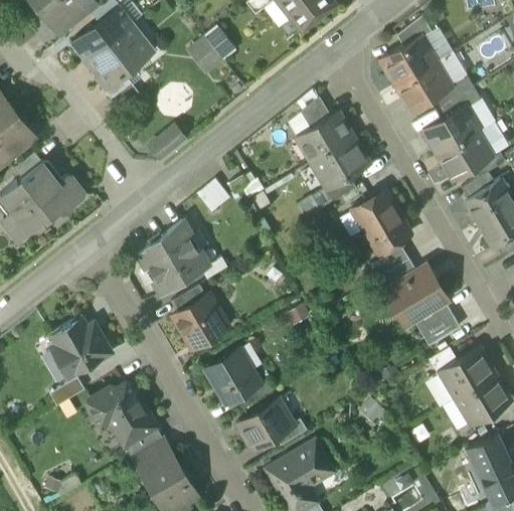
[(31,0),(34,3),(37,3),(41,7),(41,11),(44,15),(48,16),(55,25),(53,27),(62,38),(83,21),(75,11),(89,2),(87,0),(86,1),(83,0),(31,0)]
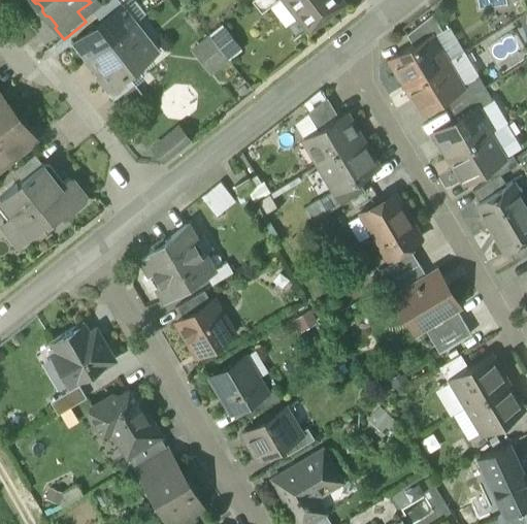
[(114,0),(112,0),(94,14),(102,25),(121,9),(122,10),(123,9),(114,0)]
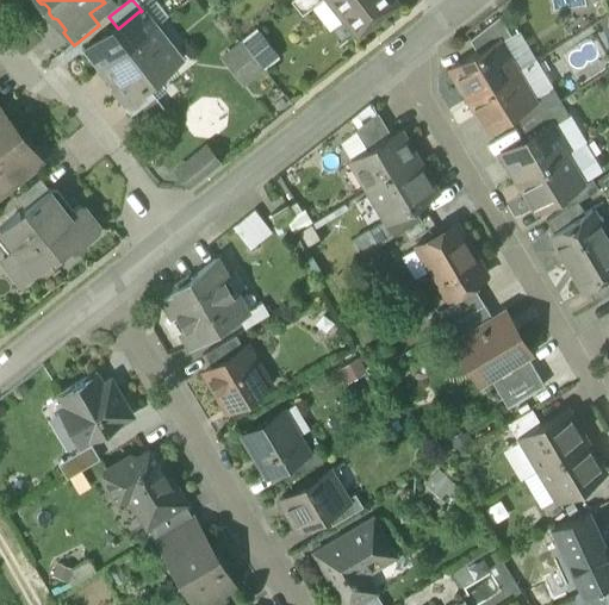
[(297,0),(292,4),(303,18),(325,0),(297,0)]
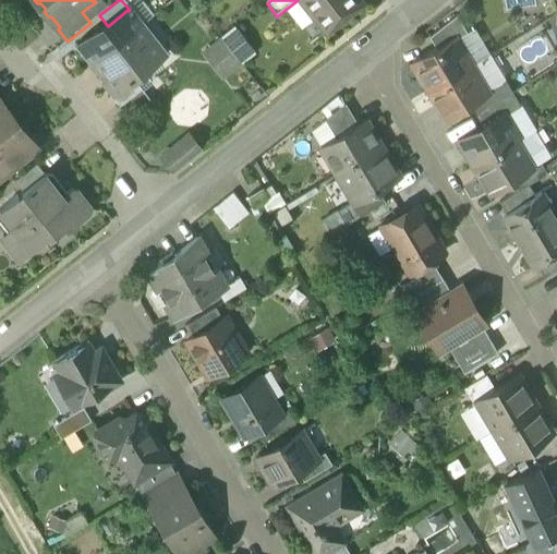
[(302,0),(317,17),(319,15),(330,29),(348,16),(351,17),(356,13),(356,9),(362,4),(358,0),(302,0)]
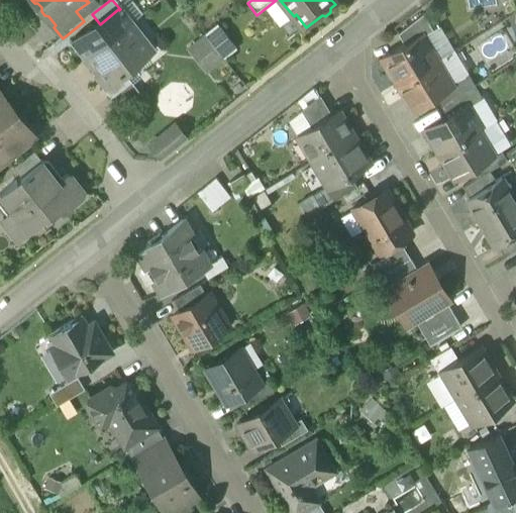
[(100,24),(76,43),(88,60),(131,25),(119,10),(118,9),(100,24)]
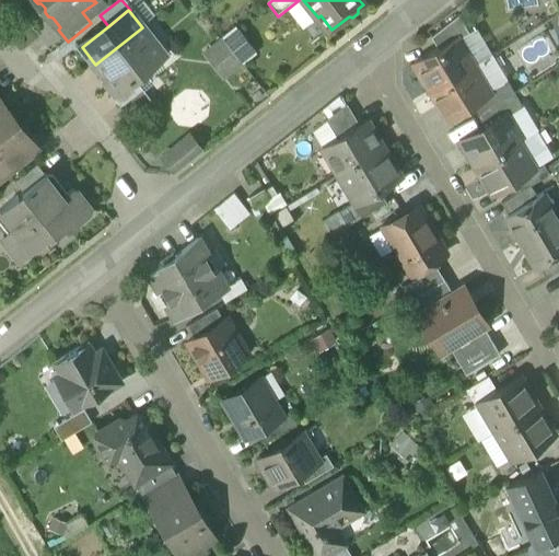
[(458,16),(431,38),(439,50),(456,39),(457,41),(469,34),(458,16)]
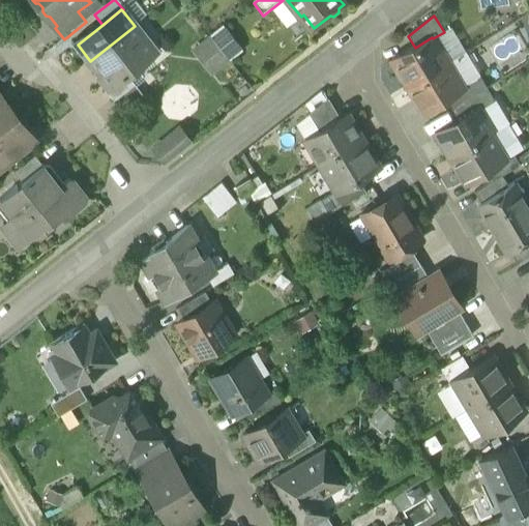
[(135,26),(90,61),(101,75),(99,77),(109,88),(110,89),(126,76),(155,53),(135,26)]
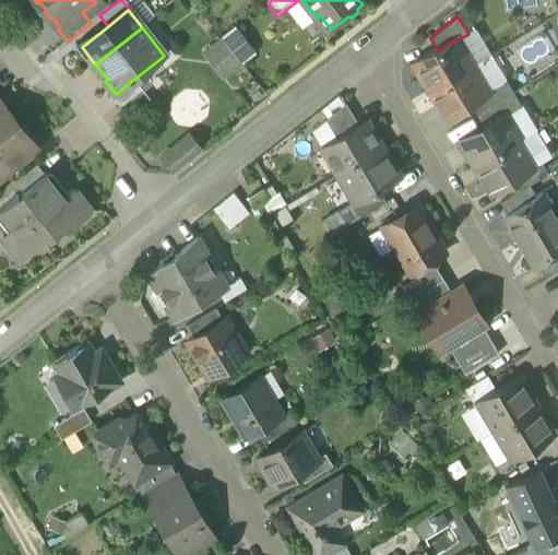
[(438,50),(414,65),(431,93),(473,68),(456,40),(455,39),(438,50)]
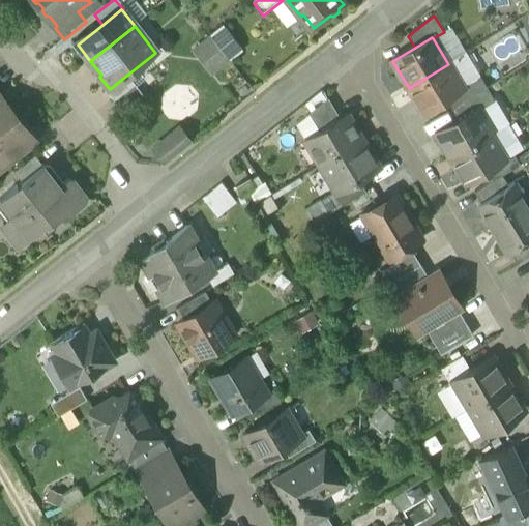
[(211,38),(196,51),(212,71),(228,59),(211,38)]
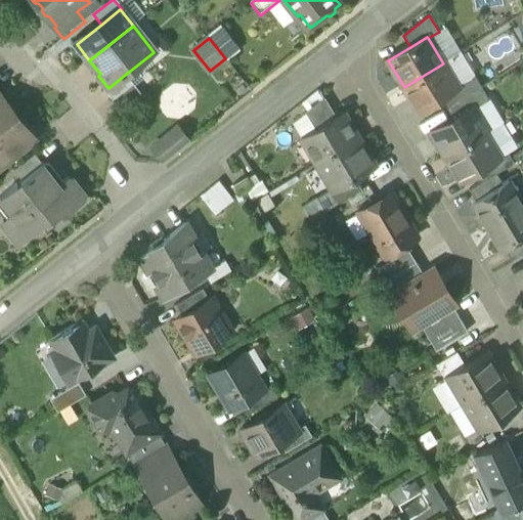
[(443,63),(404,87),(419,112),(440,98),(458,88),(456,85),(443,63)]
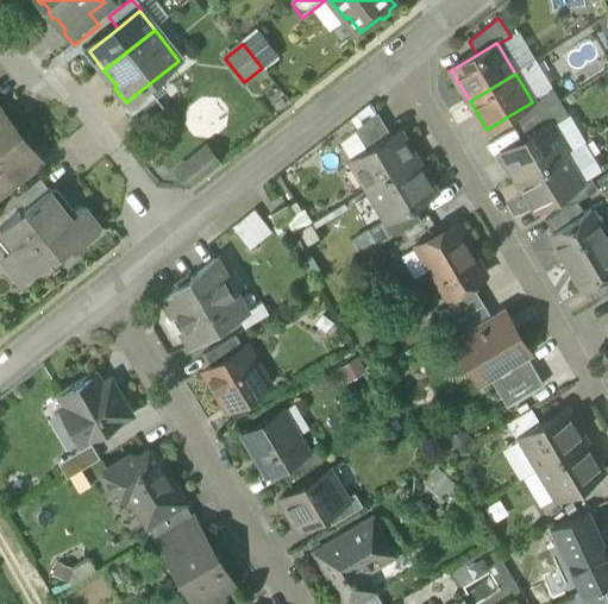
[(551,86),(531,99),(532,102),(512,114),(520,126),(561,102),(551,86)]
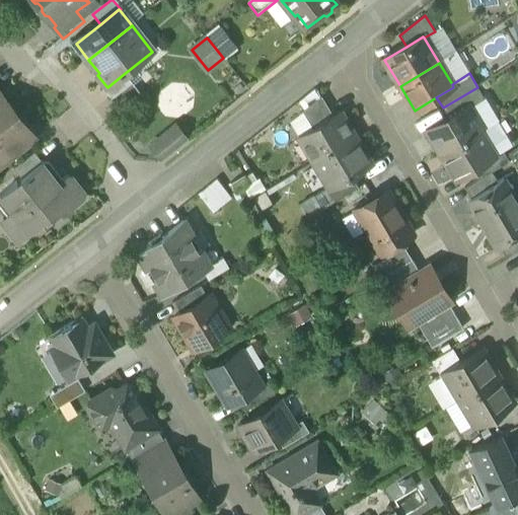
[(124,74),(107,87),(106,86),(102,89),(112,101),(133,84),(124,74)]
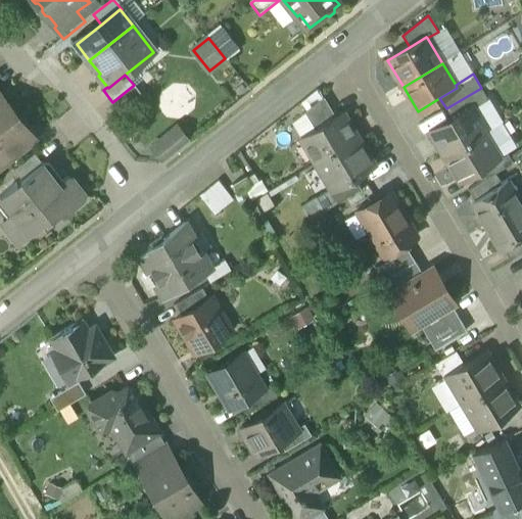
[(144,99),(134,85),(112,102),(124,115),(144,99)]
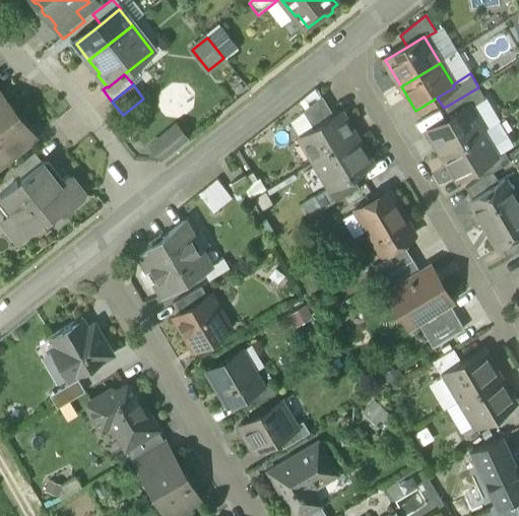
[(478,87),(444,108),(450,119),(470,107),(471,108),(487,99),(478,87)]
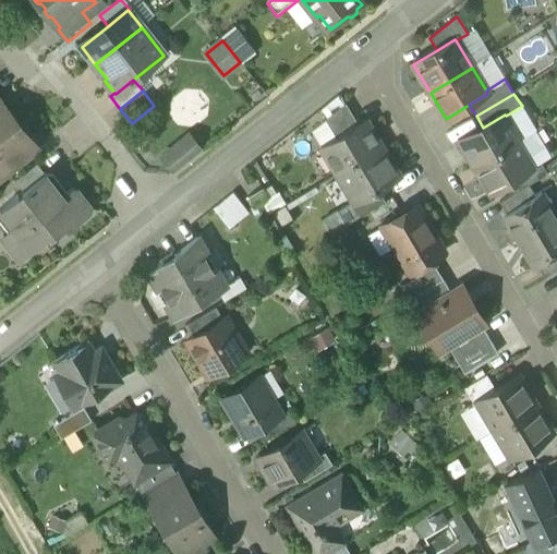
[(347,105),(326,121),(337,140),(360,127),(347,105)]
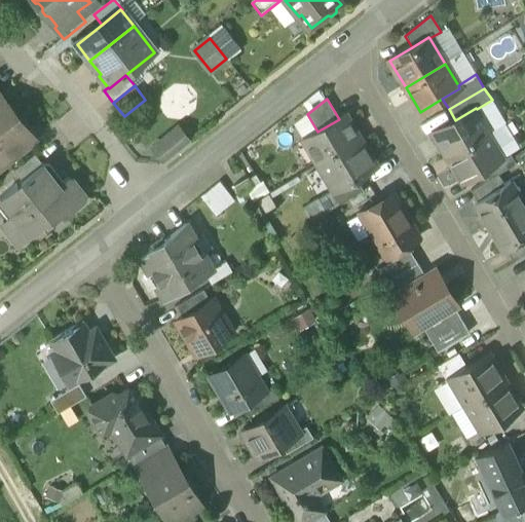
[(0,104),(0,166),(33,141),(21,124),(17,126),(0,104)]
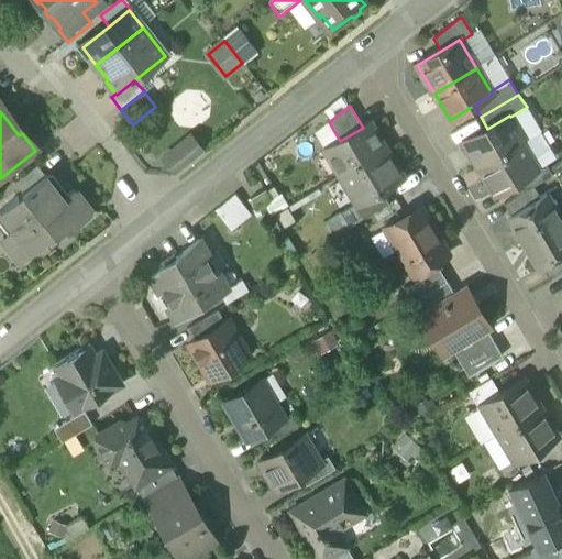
[(487,129),(464,142),(480,168),(522,144),(525,142),(510,117),(509,116),(487,129)]
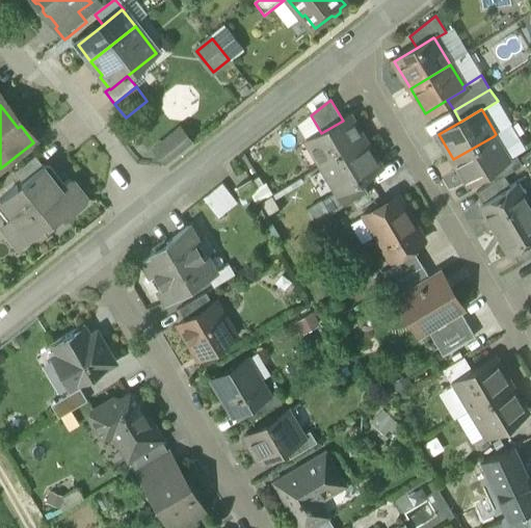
[(321,133),(308,141),(322,166),(324,165),(365,141),(350,116),(343,121),(321,133)]
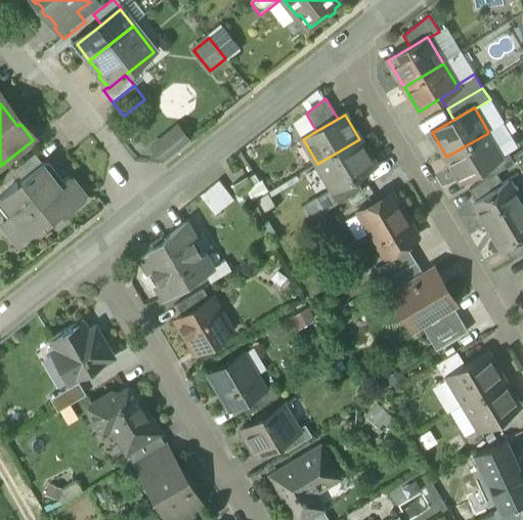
[(181,123),(156,148),(170,163),(195,137),(181,123)]
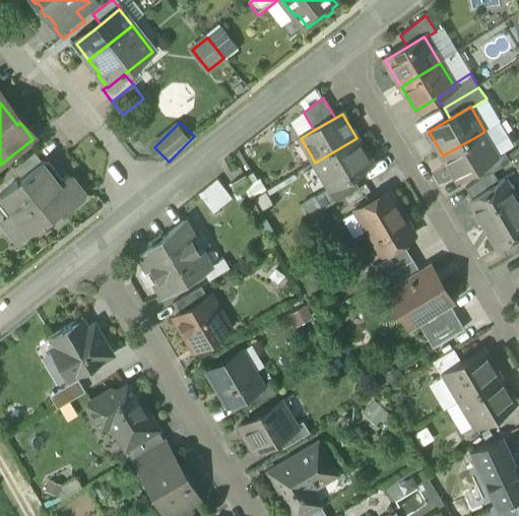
[(482,133),(443,155),(457,180),(478,167),(496,156),(496,155),(482,133)]
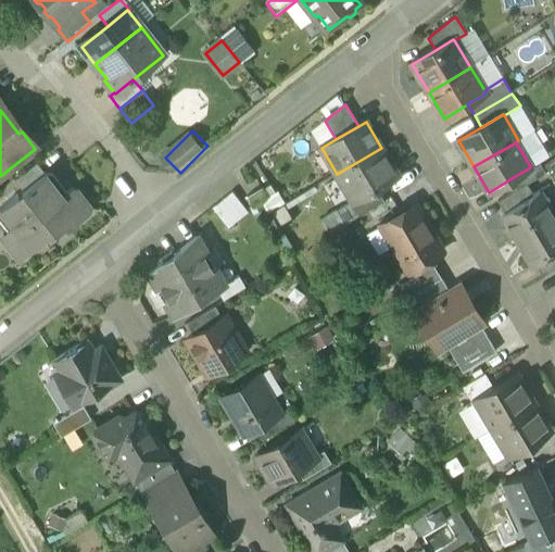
[(381,148),(339,173),(355,201),(376,189),(398,176),(381,148)]
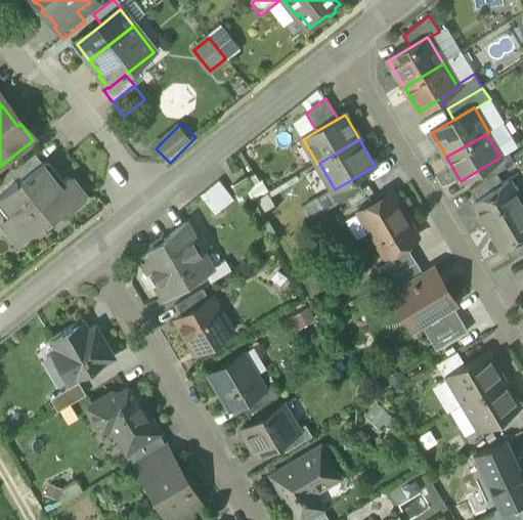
[(508,152),(499,157),(499,158),(482,168),(488,179),(497,174),(515,164),(508,152)]
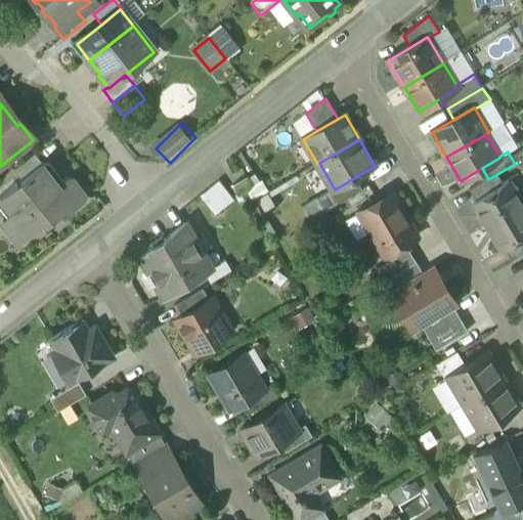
[(35,156),(14,172),(22,182),(43,166),(35,156)]
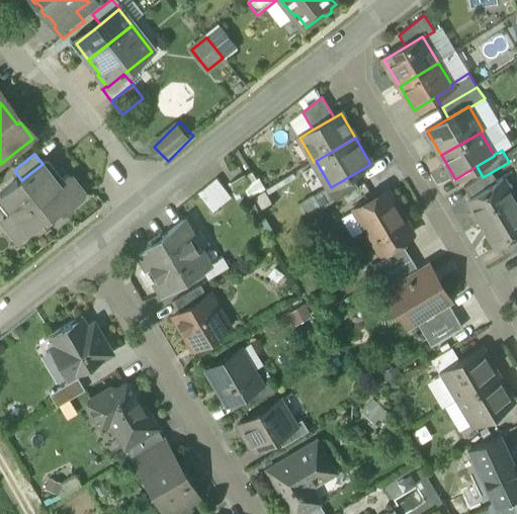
[(52,175),(42,164),(21,180),(0,196),(12,212),(4,220),(20,240),(47,219),(48,220),(60,210),(63,213),(82,199),(82,193),(71,179),(66,179),(56,187),(52,181),(52,175)]
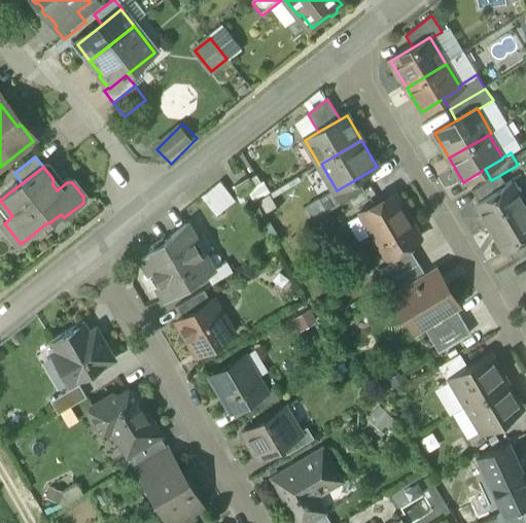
[(491,180),(472,192),(479,203),(506,186),(500,175),(491,180)]
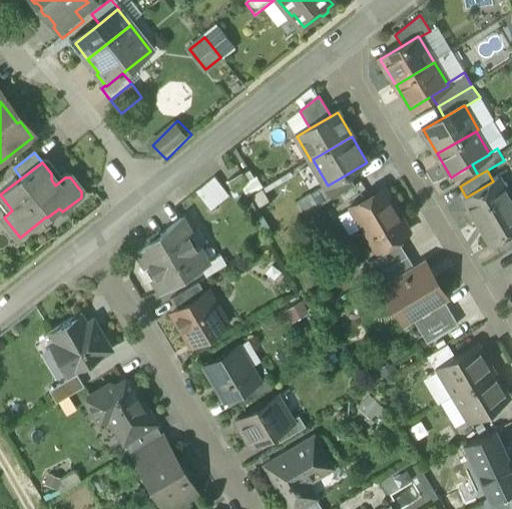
[(347,174),(328,185),(321,188),(329,201),(354,186),(347,174)]
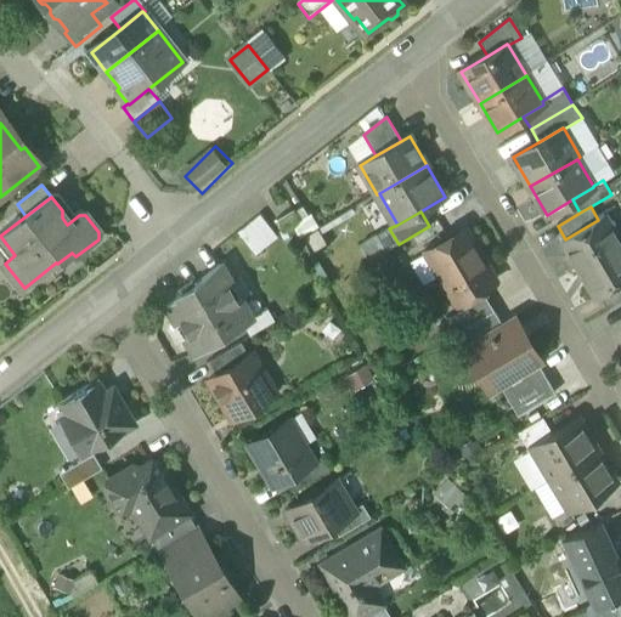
[(293,214),(277,222),(283,232),(299,224),(293,214)]
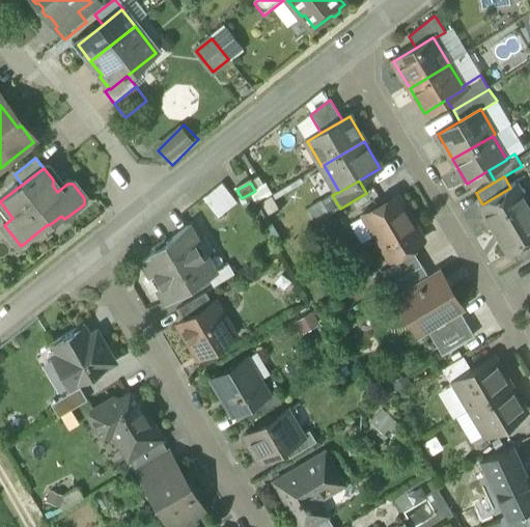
[(482,204),(480,205),(496,230),(529,210),(529,205),(517,184),(510,188),(482,204)]
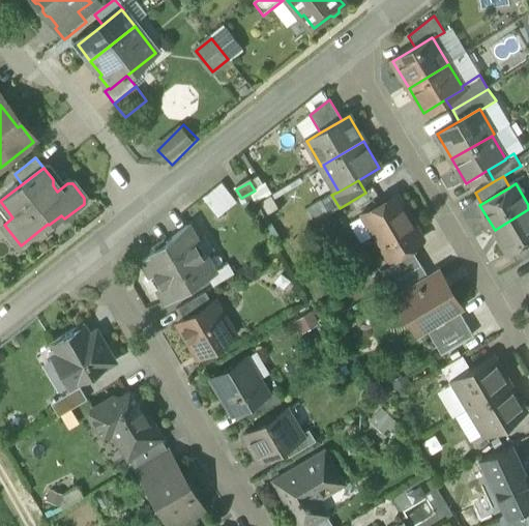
[(222,184),(202,200),(216,218),(236,204),(222,184)]
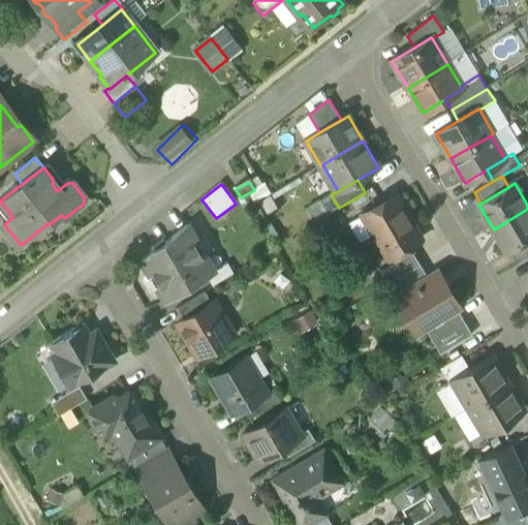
[(331,194),(321,201),(329,214),(339,208),(331,194)]
